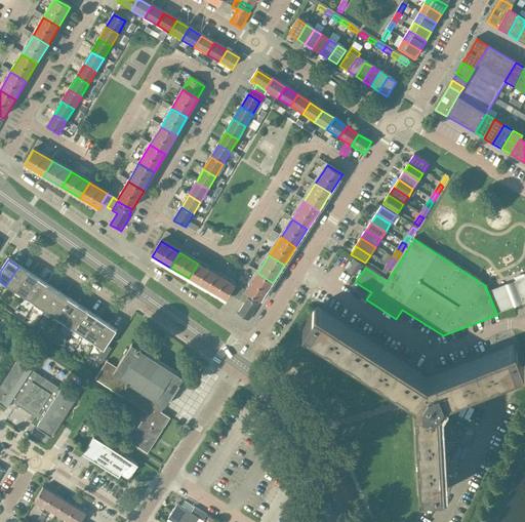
[(347,271),(356,277),(363,267),(353,261),(347,271)]
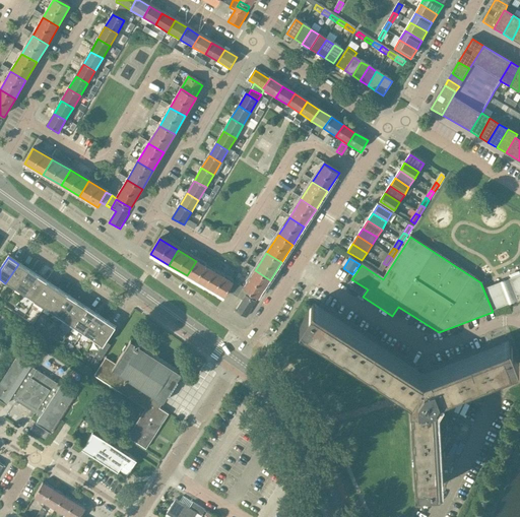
[(187,275),(205,286),(214,271),(196,261),(187,275)]
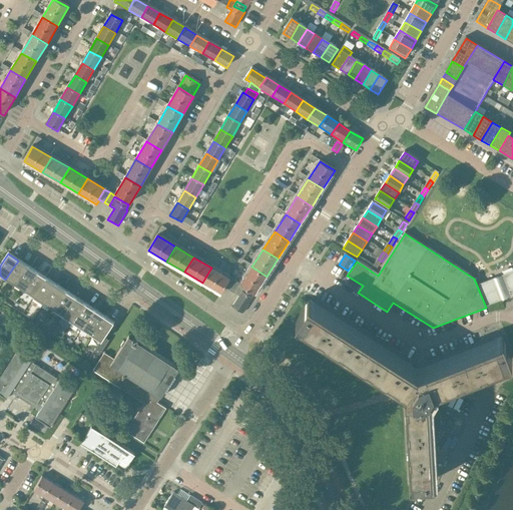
[(373,268),(377,270),(382,262),(378,260),(373,268)]
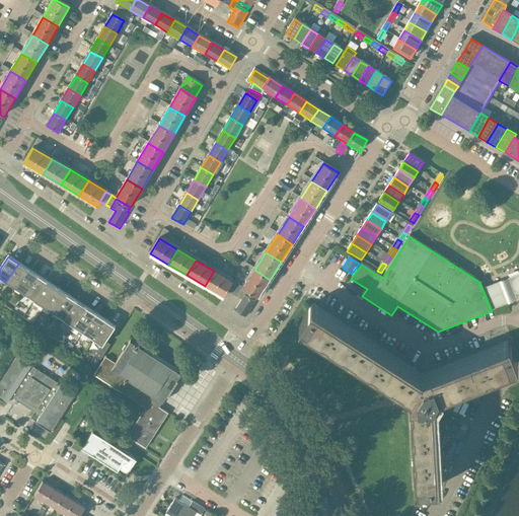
[(5,283),(15,289),(28,270),(18,264),(5,283)]
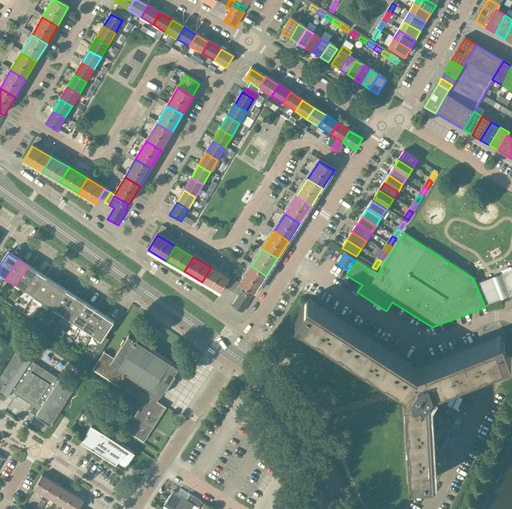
[(15,285),(24,291),(37,272),(28,266),(15,285)]
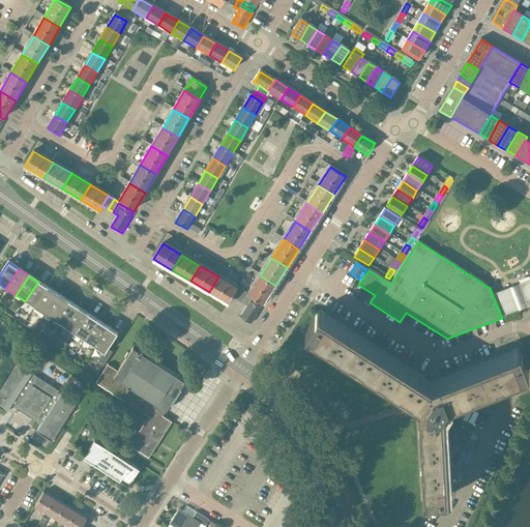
[(248,294),(262,303),(263,304),(275,286),(260,275),(247,294),(248,294)]
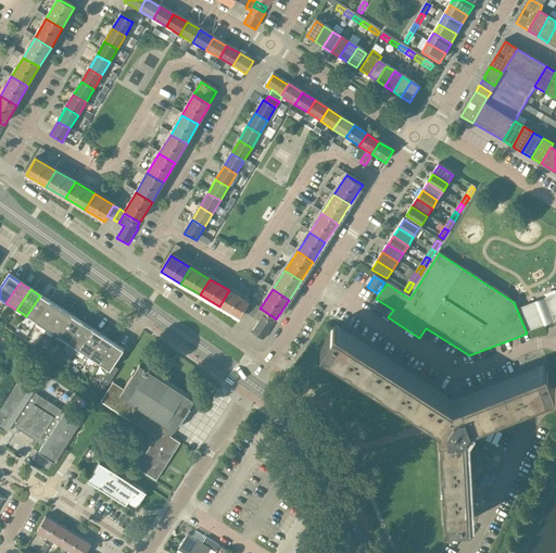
[(242,313),(249,302),(229,290),(219,306),(240,318),(242,313)]
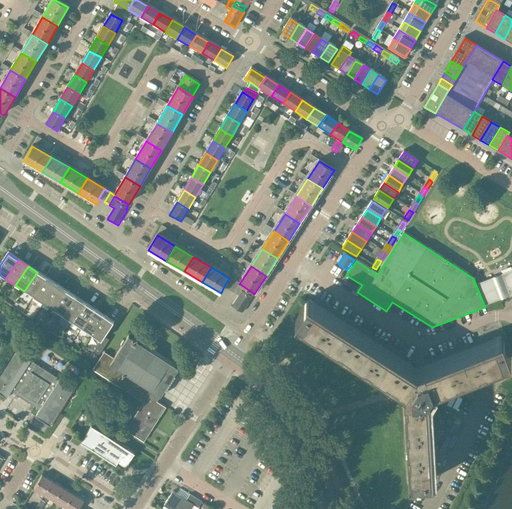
[(511,271),(500,276),(509,297),(511,296),(511,271)]
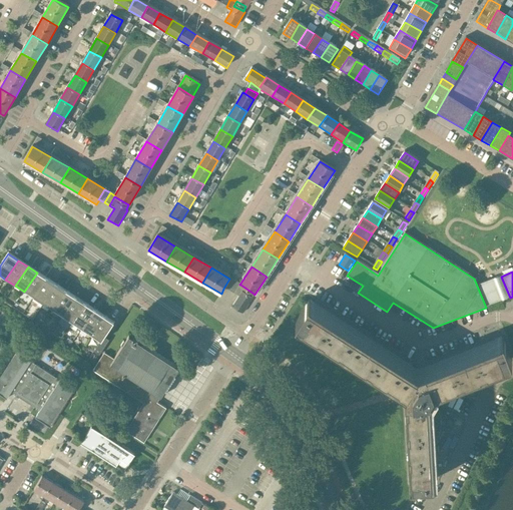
[(24,292),(34,299),(47,280),(37,273),(24,292)]
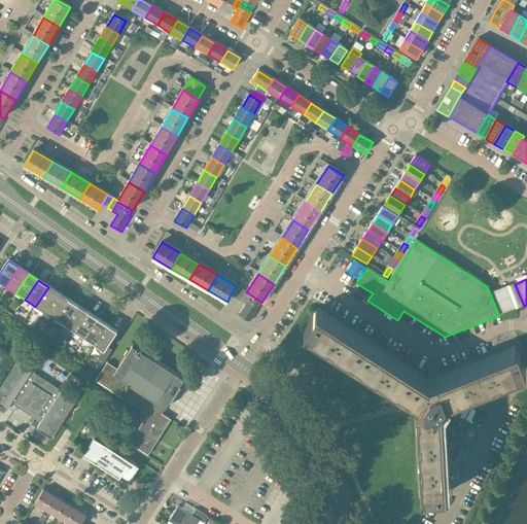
[(230,297),(240,303),(247,292),(246,292),(236,286),(230,297)]
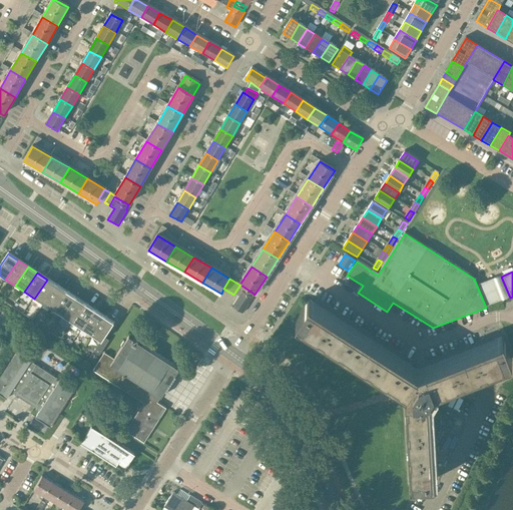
[(34,299),(44,305),(56,286),(47,280),(34,299)]
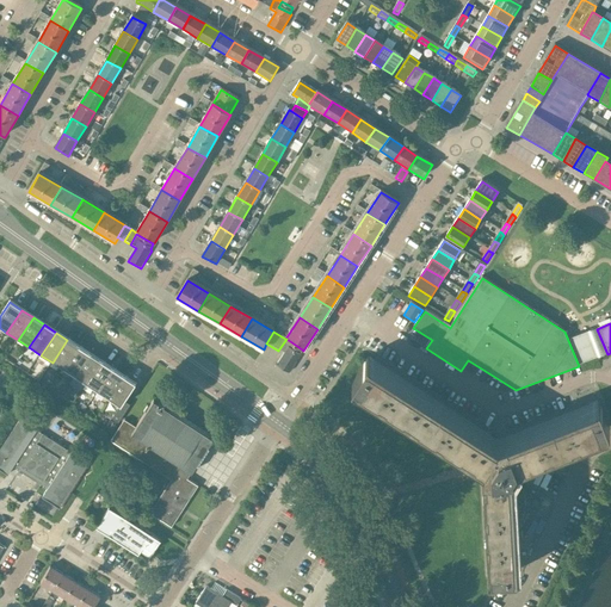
[(569,340),(579,365),(597,359),(587,333),(569,340)]
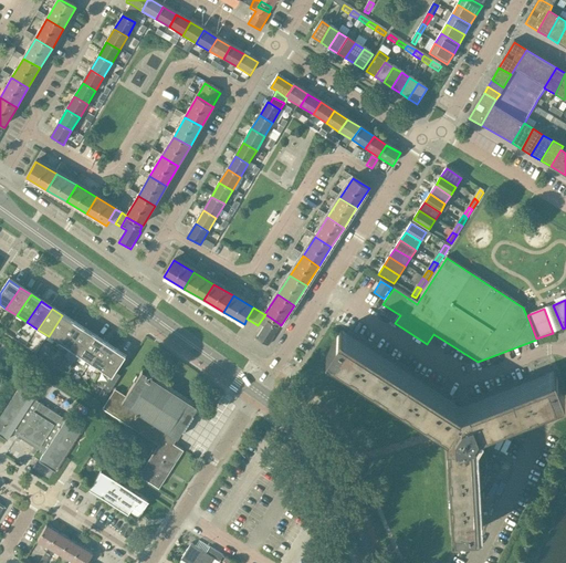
[(257,340),(268,347),(279,331),(276,330),(280,324),(265,314),(258,325),(263,329),(257,340)]
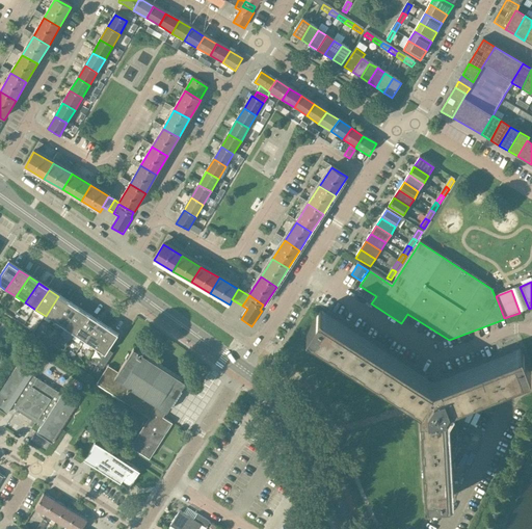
[(46,316),(55,322),(69,302),(58,296),(46,316)]
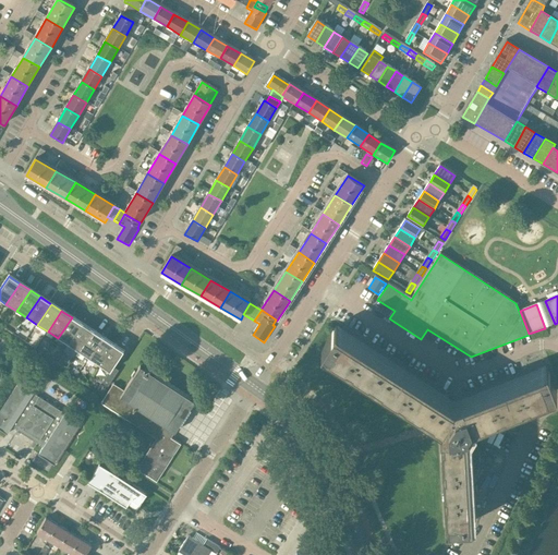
[(58,338),(69,346),(82,324),(72,317),(58,338)]
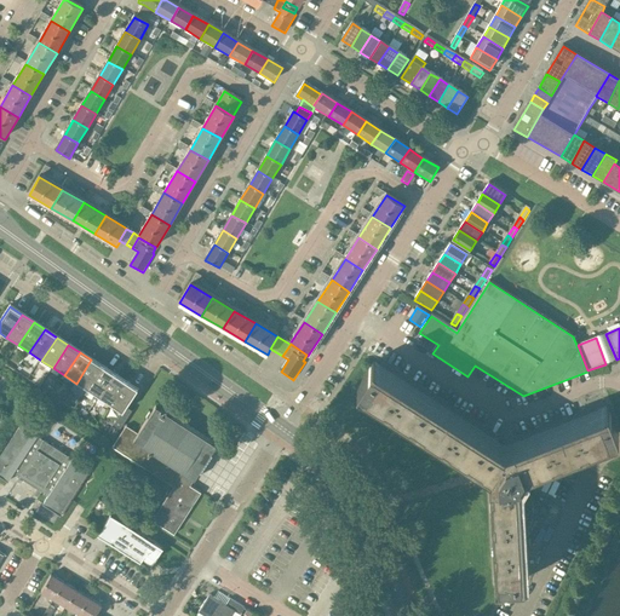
[(76,384),(87,391),(103,368),(91,360),(76,384)]
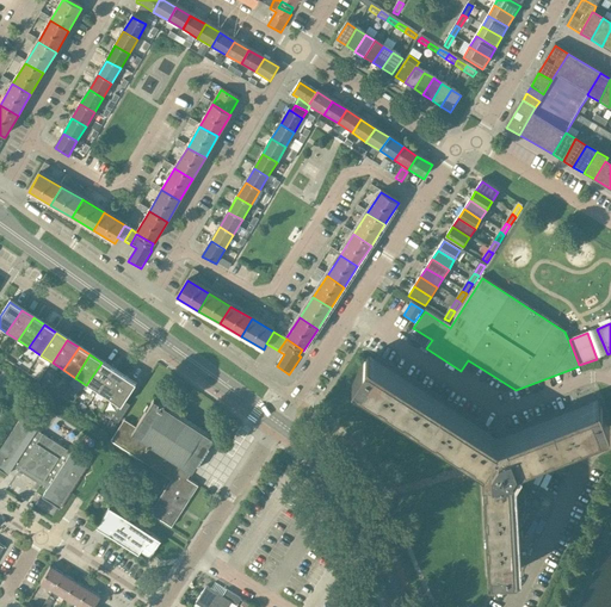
[(482,470),(488,575),(500,574),(518,573),(518,571),(517,571),(512,479),(512,471),(514,471),(518,466),(522,465),(610,429),(599,403),(598,403),(498,443),(369,359),(368,358),(352,383),(482,466),(482,470)]
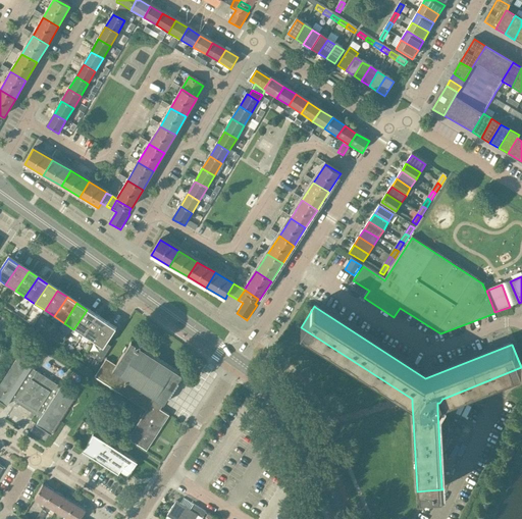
[(73,329),(84,335),(96,316),(87,310),(73,329)]
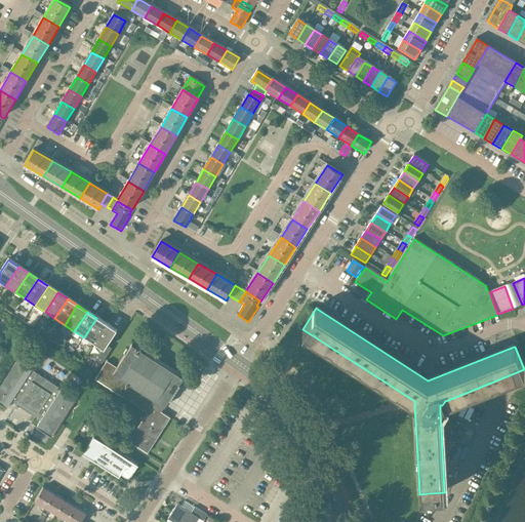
[(84,337),(93,344),(107,324),(96,318),(84,337)]
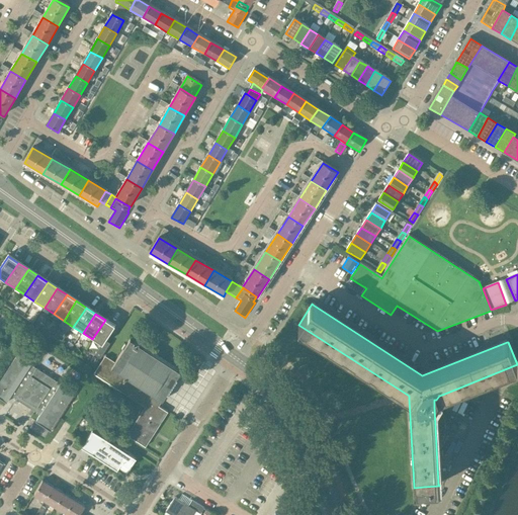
[(95,356),(100,360),(110,345),(105,342),(115,327),(105,320),(92,339),(102,346),(95,356)]
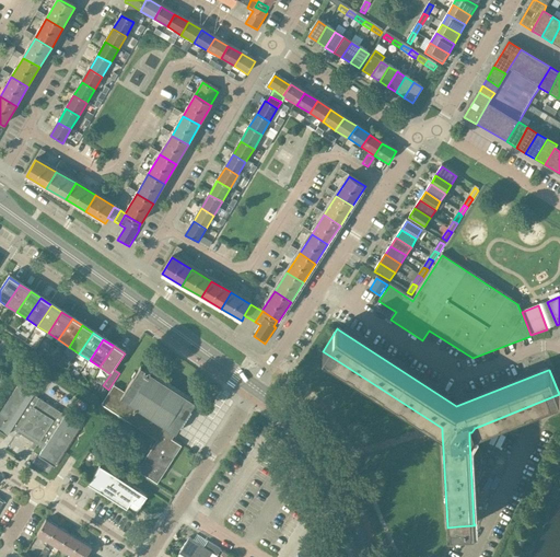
[(138,473),(155,485),(179,447),(172,441),(196,404),(150,374),(146,371),(146,372),(141,369),(124,394),(114,387),(104,404),(103,403),(101,406),(130,425),(131,424),(160,442),(158,447),(155,445),(138,473)]
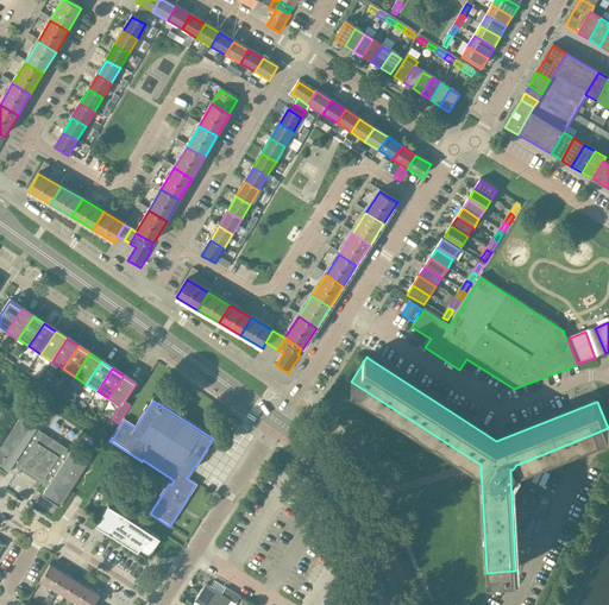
[(42,497),(58,508),(89,461),(73,451),(70,453),(36,430),(38,428),(22,417),(0,451),(0,470),(7,476),(13,467),(37,483),(33,487),(38,491),(42,485),(48,490),(42,497)]
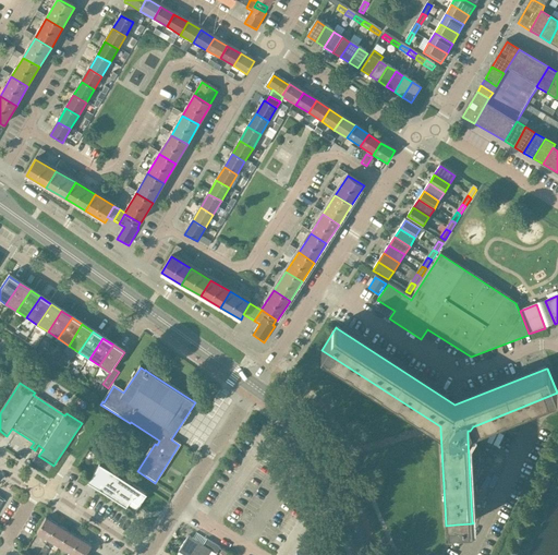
[(88,483),(135,514),(146,495),(99,465),(88,483)]
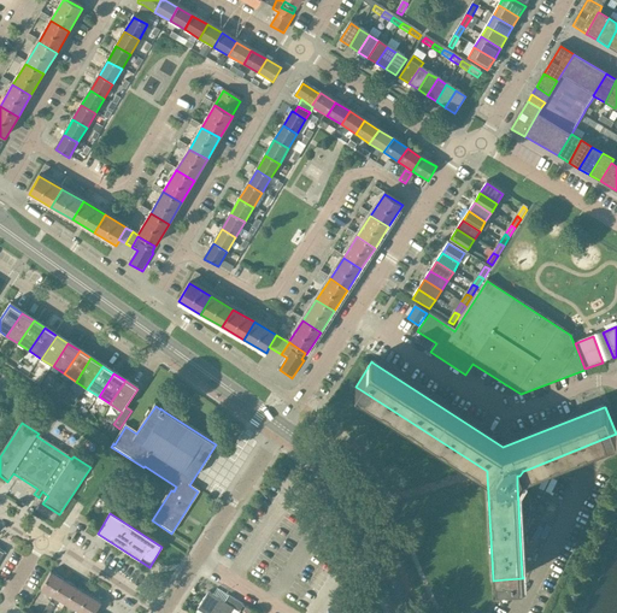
[(41,590),(53,597),(64,582),(51,573),(41,590)]
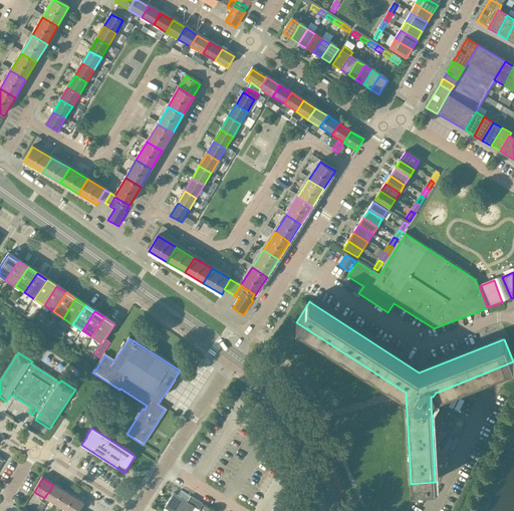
[(44,498),(55,505),(63,491),(53,485),(44,498)]
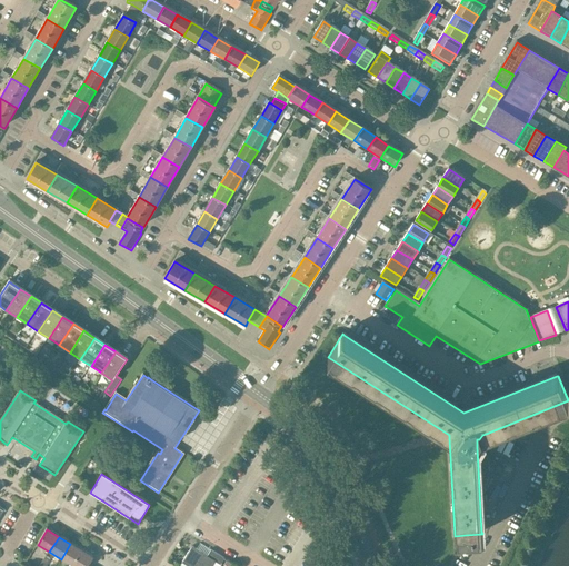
[(61,559),(70,565),(73,565),(81,552),(70,544),(61,559)]
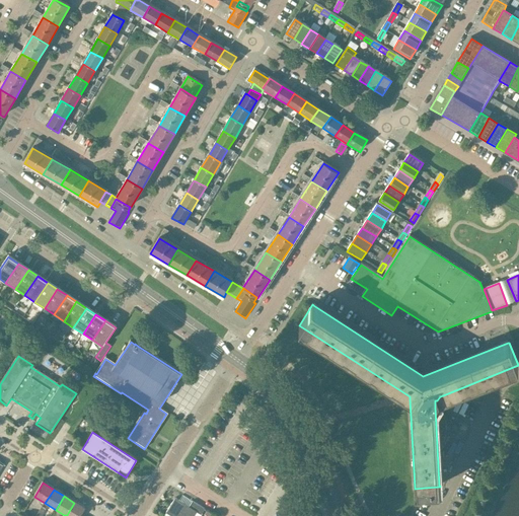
[(196,515),(197,514),(199,515),(202,515),(204,511),(193,503),(189,508),(175,500),(166,514),(168,515),(196,515)]
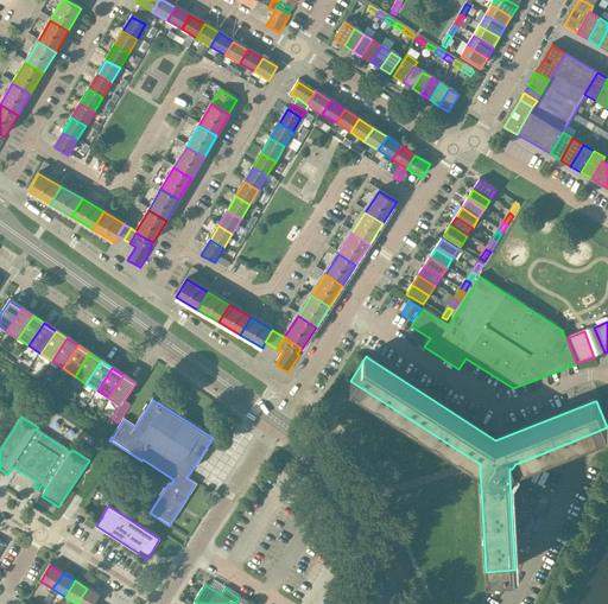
[(95,603),(100,596),(87,589),(78,603),(95,603)]
